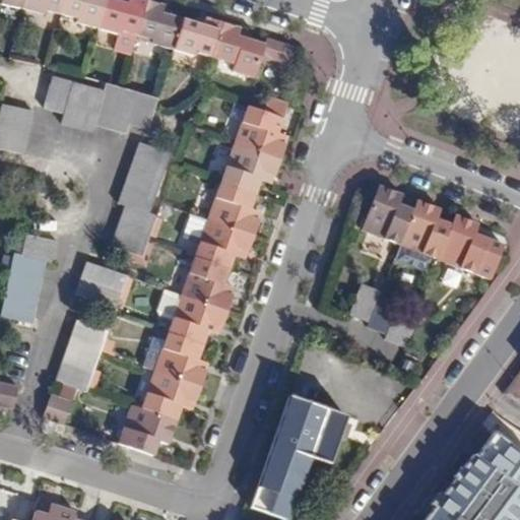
[(23,0),(22,6),(45,12),(46,7),(63,12),(65,0),(23,0)]
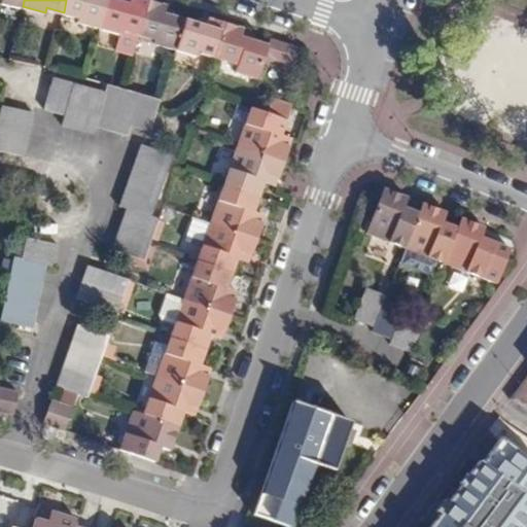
[(66,0),(64,12),(80,18),(78,23),(100,29),(107,0),(66,0)]
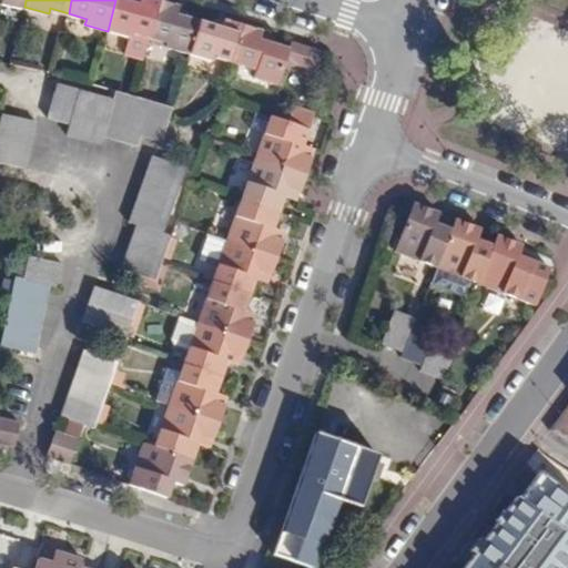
[(133,0),(115,0),(108,31),(130,37),(124,54),(143,60),(149,38),(159,0),(141,0),(141,2),(133,0)]
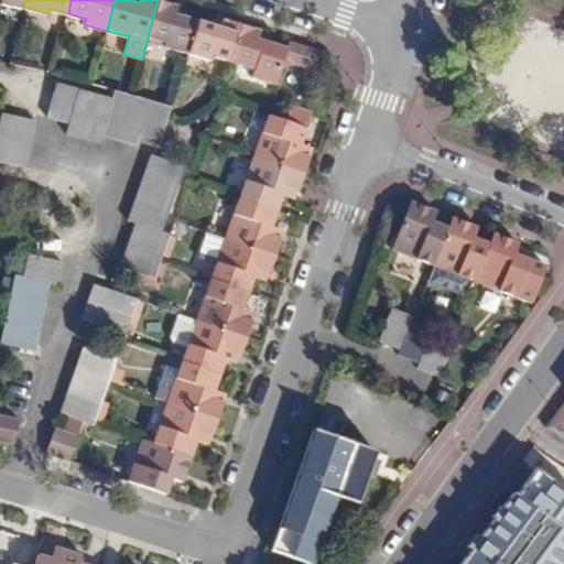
[(180,4),(163,0),(158,0),(148,38),(166,43),(165,49),(187,55),(197,20),(184,15),(176,13),(180,4)]
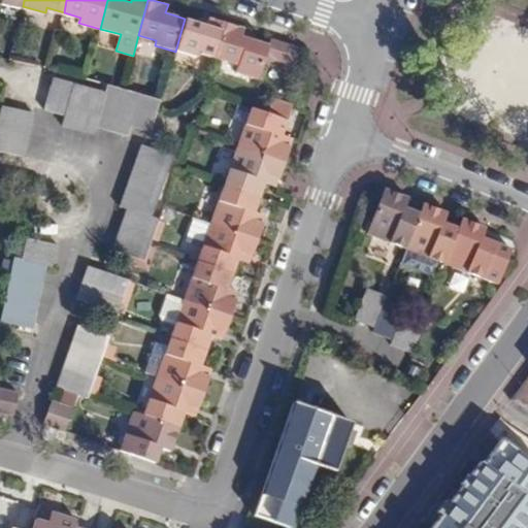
[(172,14),(175,6),(168,4),(165,12),(172,14)]
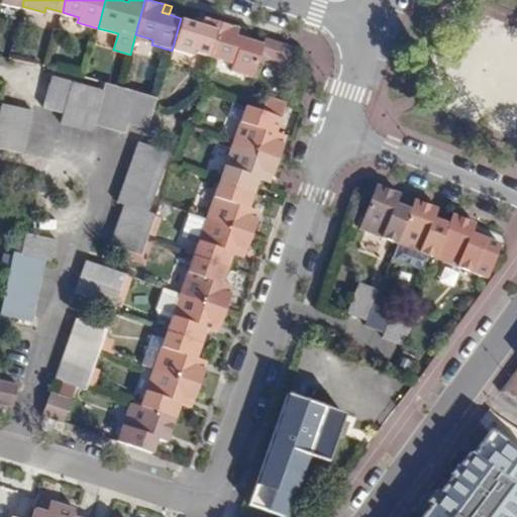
[(197,15),(195,22),(203,24),(205,17),(197,15)]
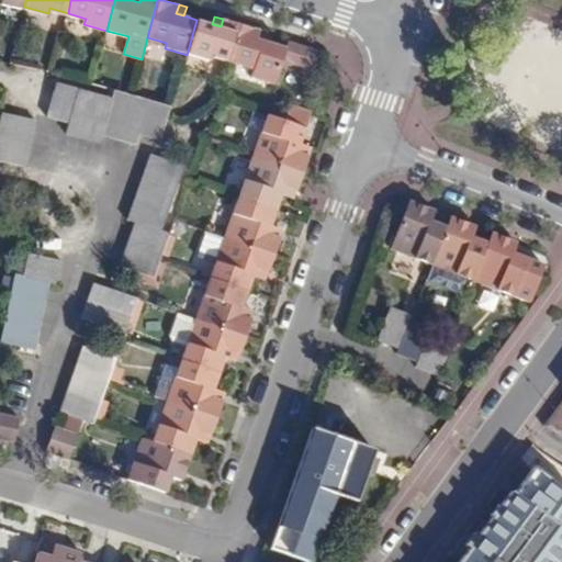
[(212,24),(197,20),(187,55),(211,62),(211,58),(231,64),(242,24),(223,19),(221,26),(212,24)]
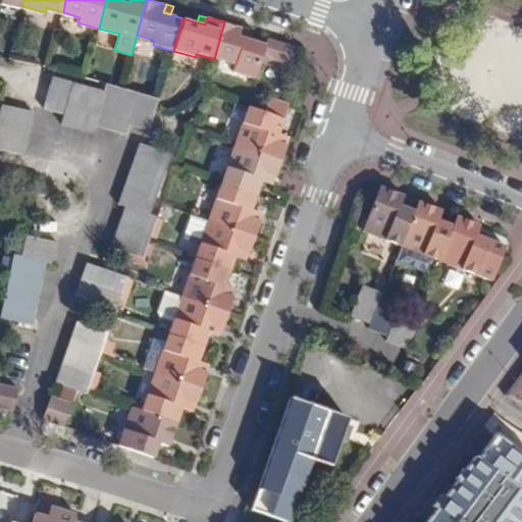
[(241,28),(224,22),(214,59),(230,63),(227,70),(256,80),(267,44),(248,38),(239,35),(241,28)]
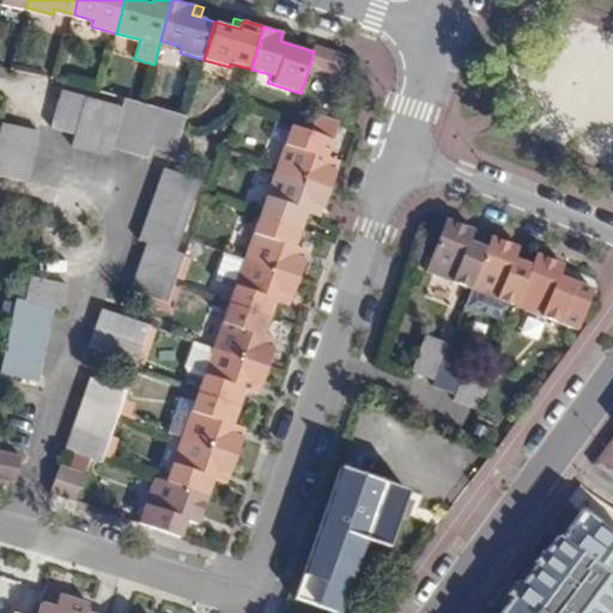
[(295,36),(283,32),(280,41),(291,44),(295,36)]
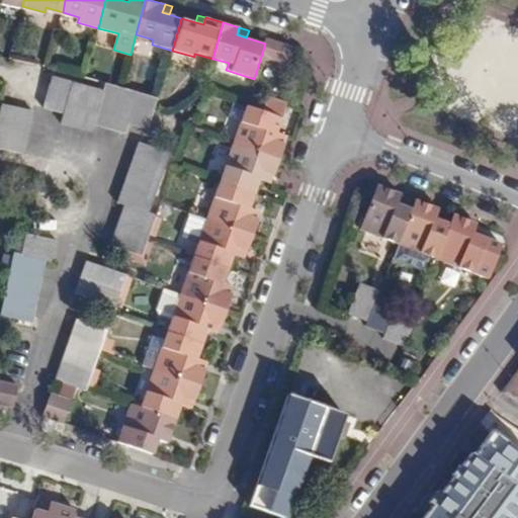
[(44,107),(63,113),(73,83),(53,77),(44,107)]
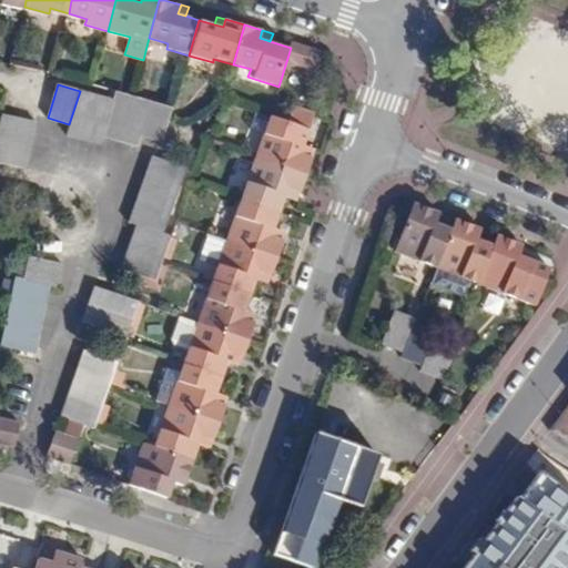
[(66,135),(84,141),(99,98),(80,91),(69,124),(66,135)]
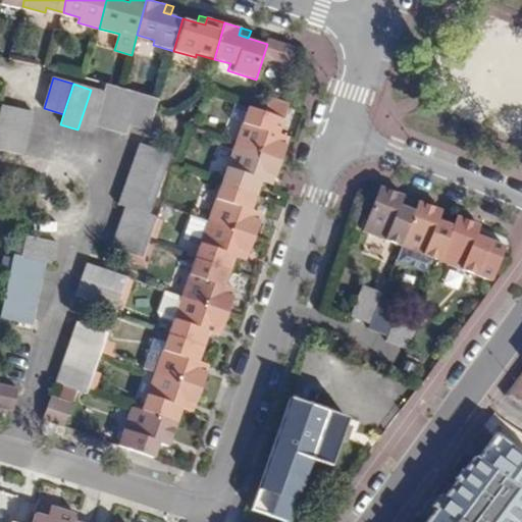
[(106,86),(104,94),(95,125),(110,131),(121,90),(106,86)]
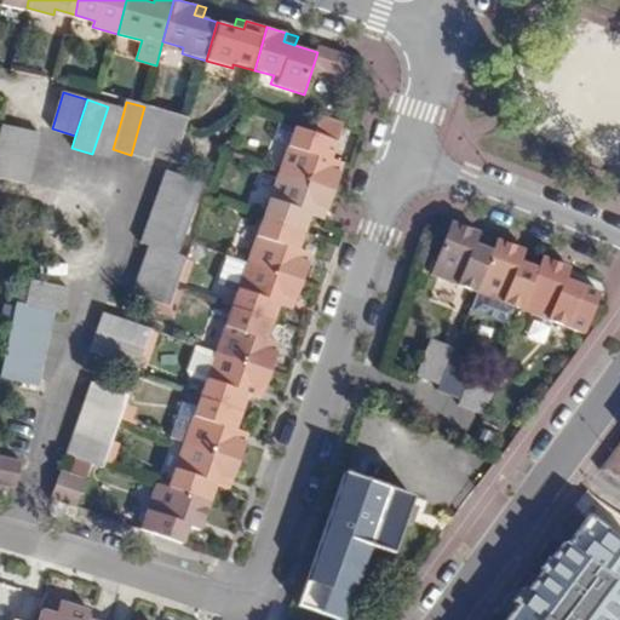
[(124,112),(108,107),(92,154),(109,160),(113,149),(124,112)]
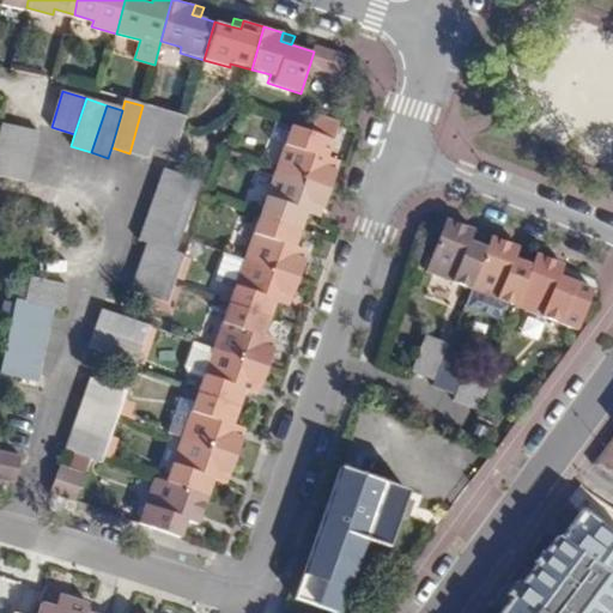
[(152,146),(163,110),(144,105),(143,105),(129,153),(147,159),(152,146)]
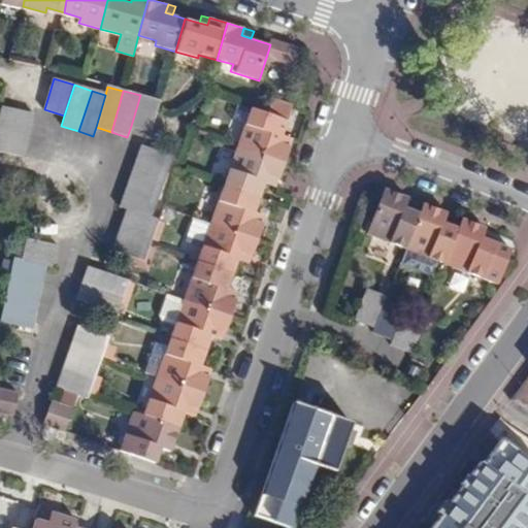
[(140,95),(131,126),(151,133),(161,100),(140,95)]
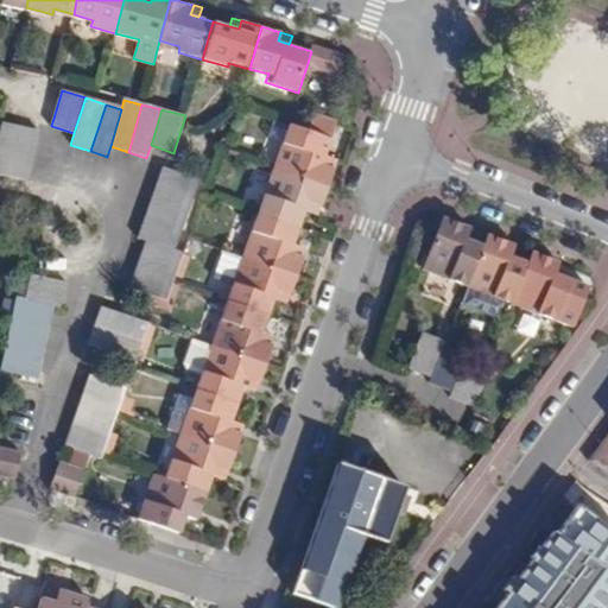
[(273,169),(325,185),(333,165),(328,164),(318,160),(322,152),(333,122),(312,115),(306,131),(289,125),(273,169)]
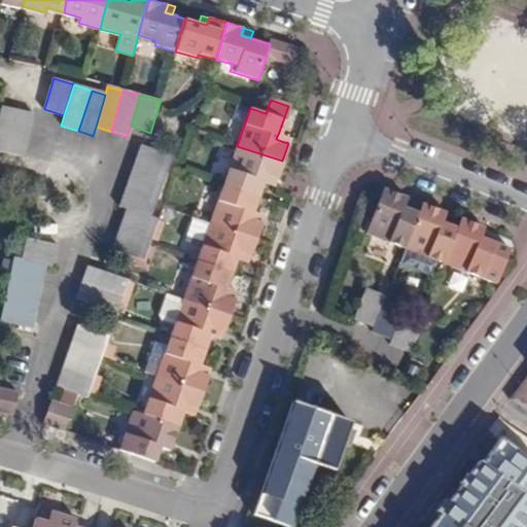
[(1,106),(0,112),(0,129),(28,135),(33,114),(1,106)]
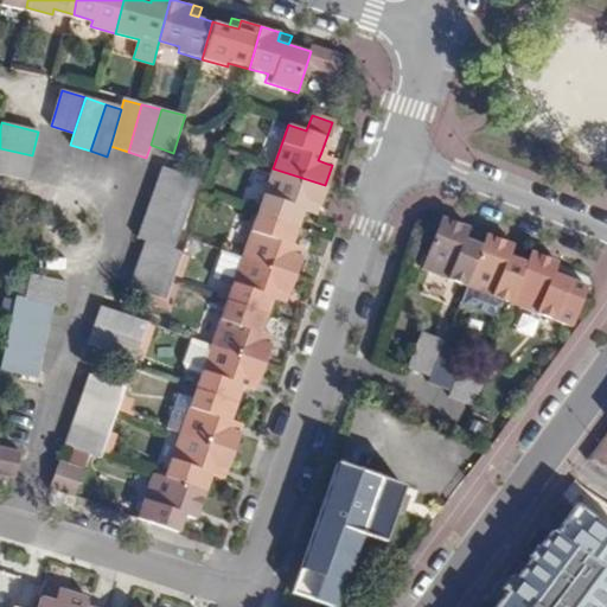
[(32,155),(0,148),(0,173),(27,180),(32,155)]
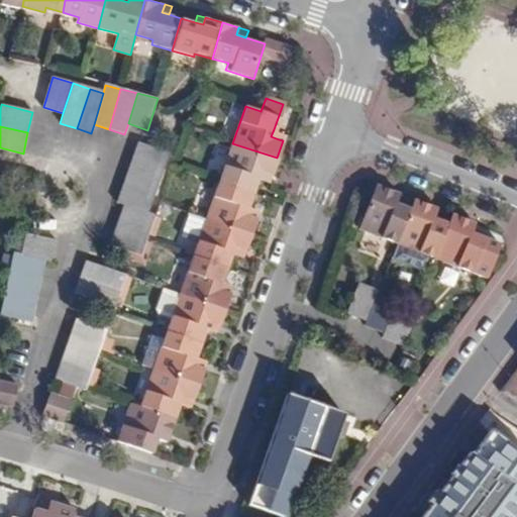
[(271,136),(279,139),(282,132),(274,129),(271,136)]
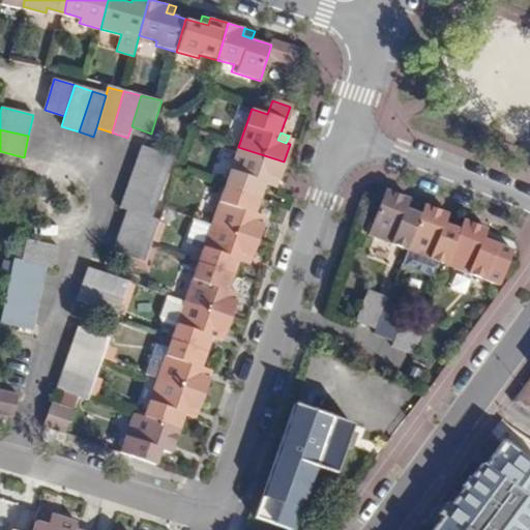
[(141,147),(134,167),(166,179),(173,157),(141,147)]
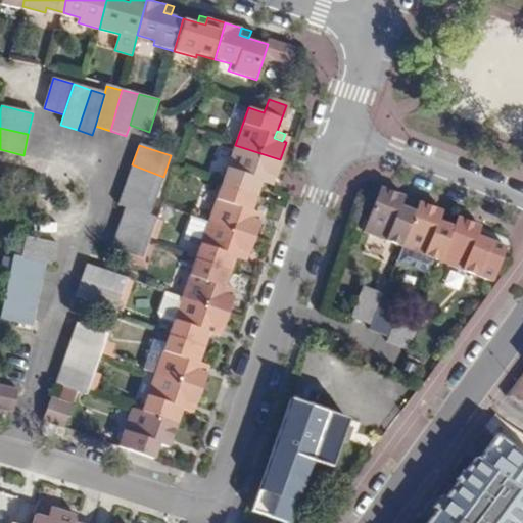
[(222,184),(254,195),(260,179),(264,171),(272,173),(275,174),(280,159),(235,145),(222,184)]
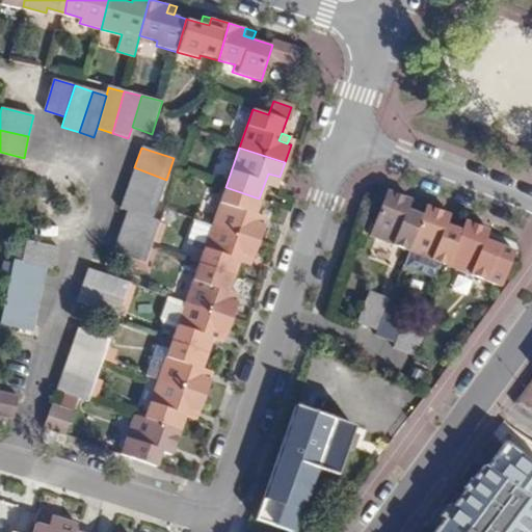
[(166,180),(134,167),(127,188),(160,200),(166,180)]
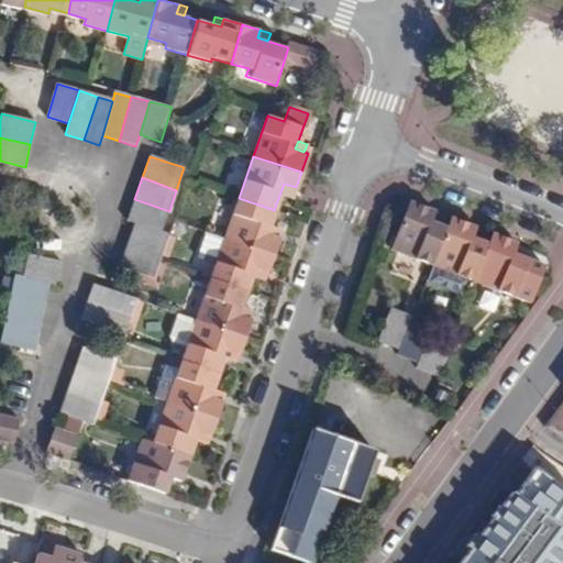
[(289,195),(293,186),(284,184),(280,192),(289,195)]
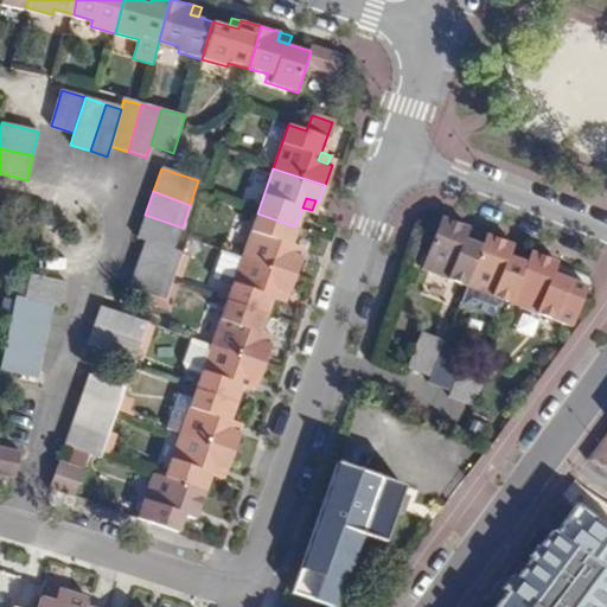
[(291,243),(295,227),(257,213),(242,257),(294,276),(300,257),(296,256),(287,253),(291,243)]
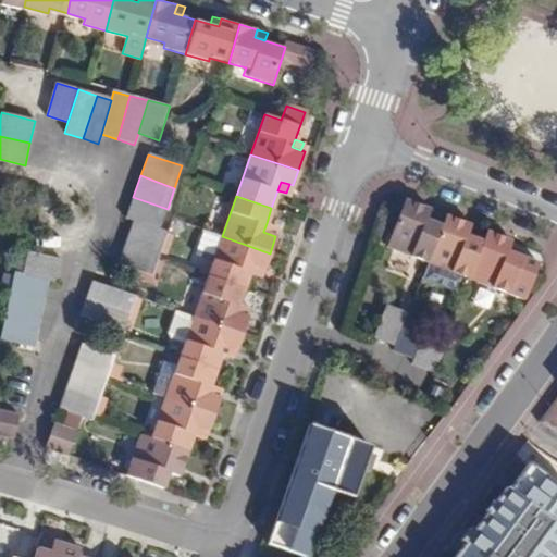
[(160,230),(168,209),(133,197),(126,219),(134,221),(160,230)]
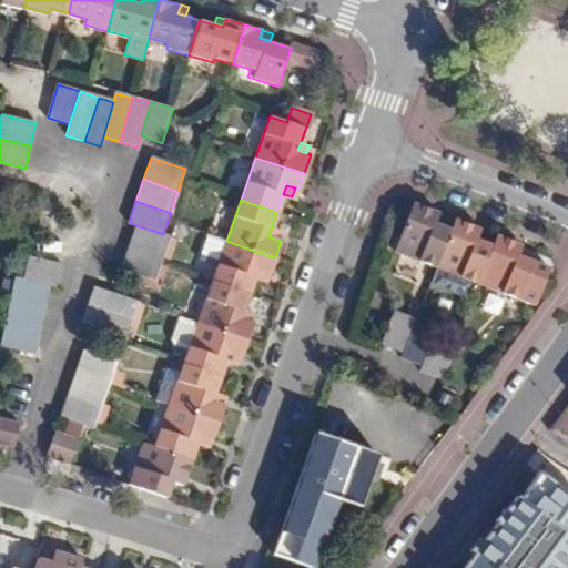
[(395,252),(436,267),(450,231),(434,225),(426,222),(430,209),(413,202),(395,252)]
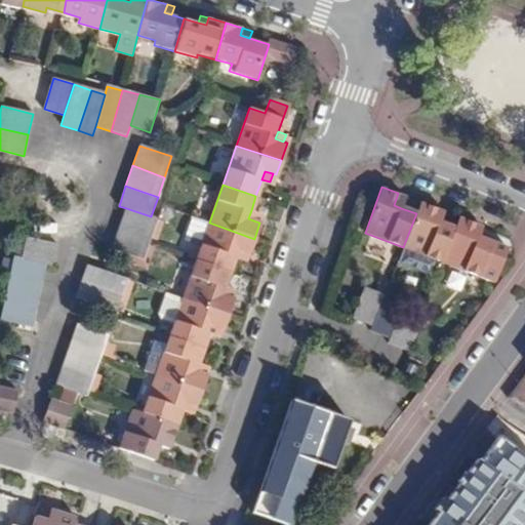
[(394,205),(401,208),(405,196),(398,193),(394,205)]
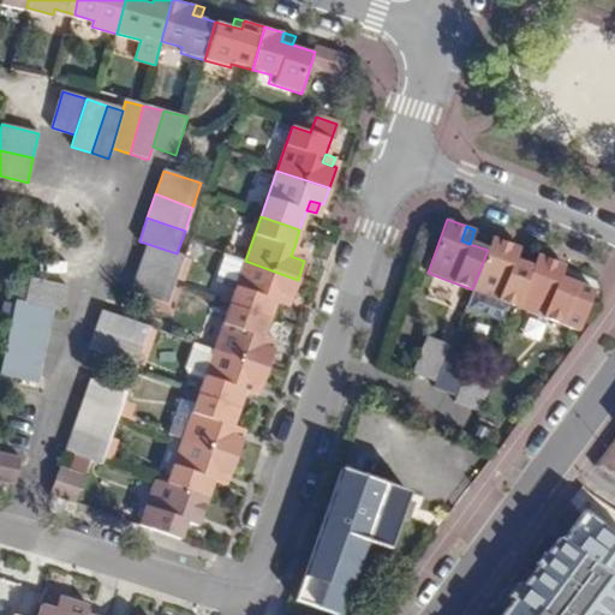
[(472,290),(518,308),(533,268),(519,263),(506,258),(511,243),(493,237),(488,250),(472,290)]
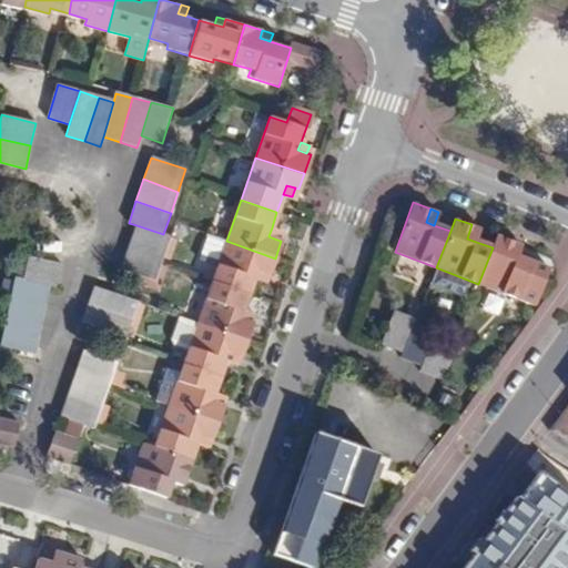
[(479,243),(484,230),(472,224),(467,239),(479,243)]
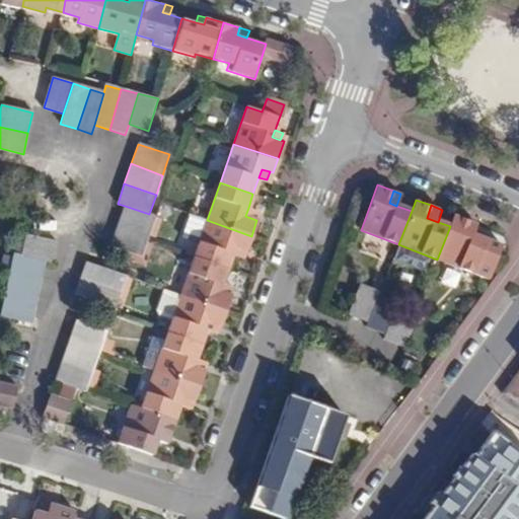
[(156,217),(149,214),(125,206),(118,226),(149,236),(156,217)]
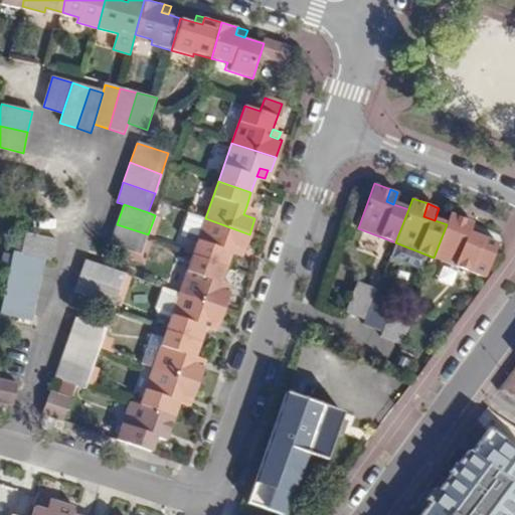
[(254,208),(246,206),(243,214),(251,217),(254,208)]
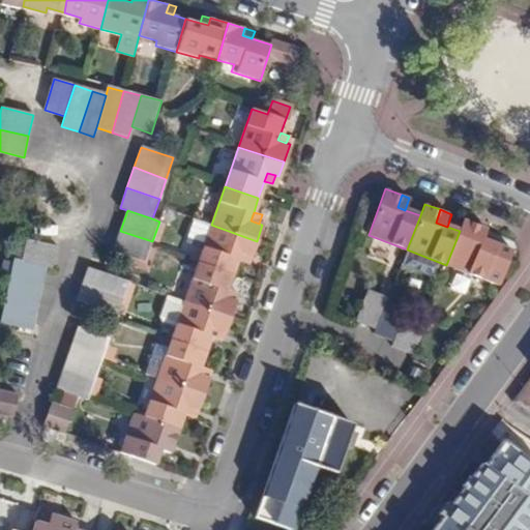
[(460,231),(446,265),(488,281),(494,266),(507,271),(514,252),(487,241),(477,238),(482,226),(465,219),(460,231)]
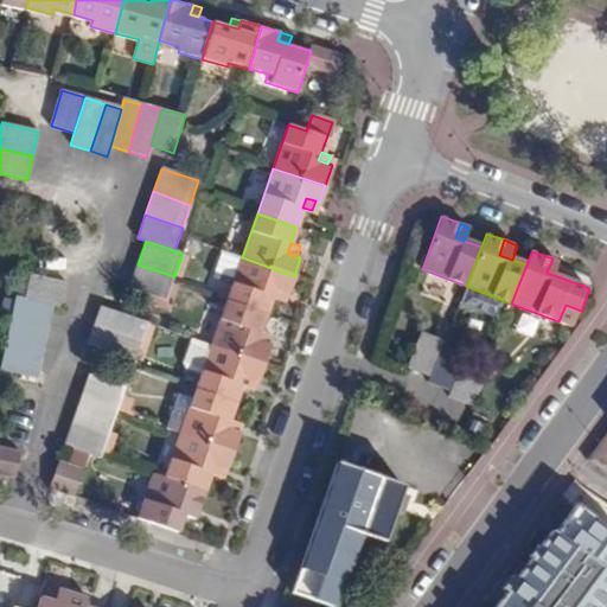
[(288,295),(294,276),(242,257),(227,302),(266,315),(270,300),(274,291),(283,294),(288,295)]
